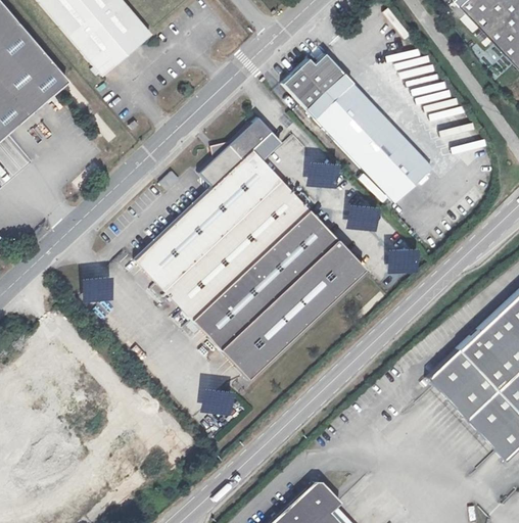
[(0,0),(0,139),(40,105),(68,81),(0,0)]
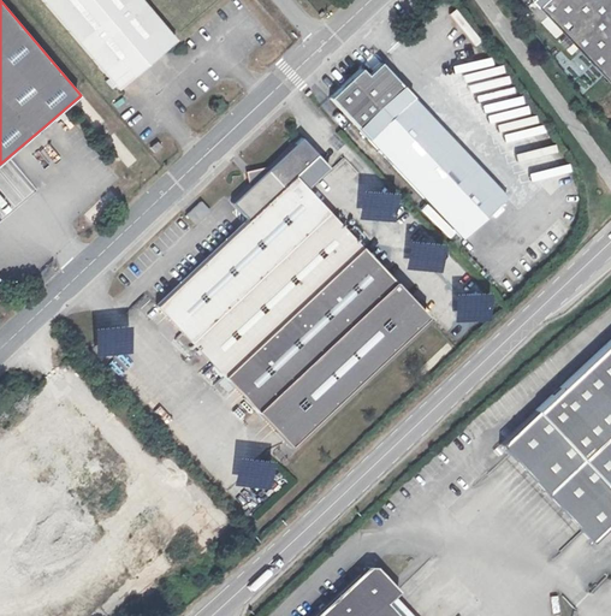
[(46,0),(122,89),(179,40),(144,0),(46,0)]
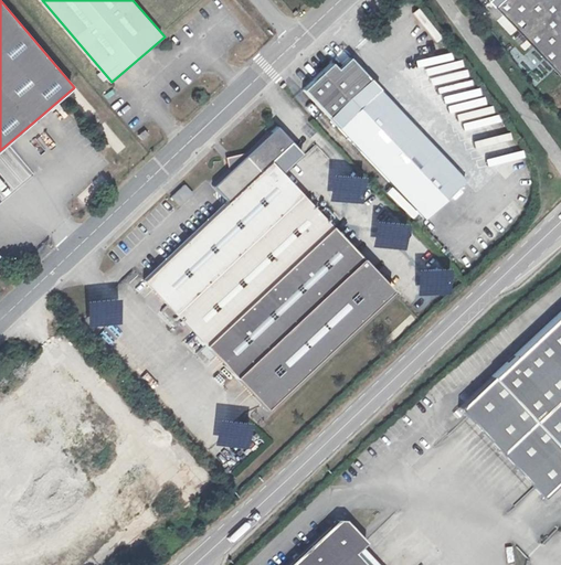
[(560,0),(504,0),(499,4),(560,68),(560,0)]
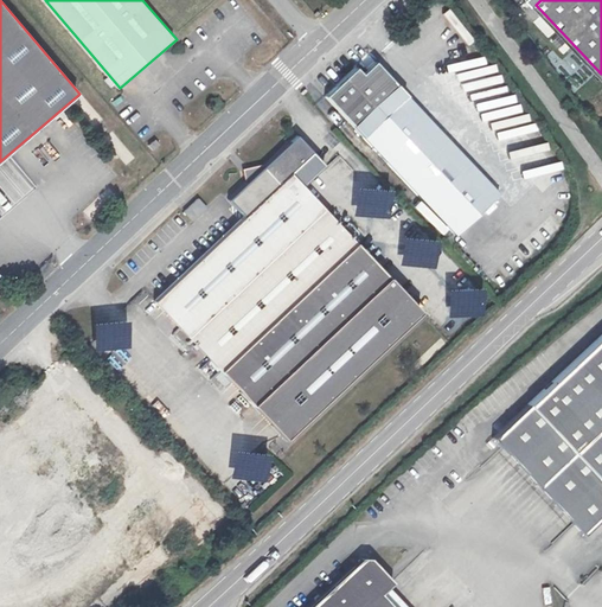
[(458,234),(501,193),(378,61),(365,72),(359,68),(328,96),(458,234)]
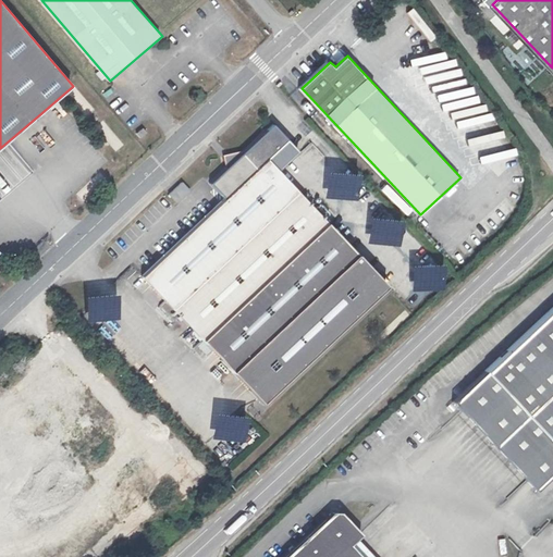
[(150,130),(147,125),(142,131),(145,135),(150,130)]
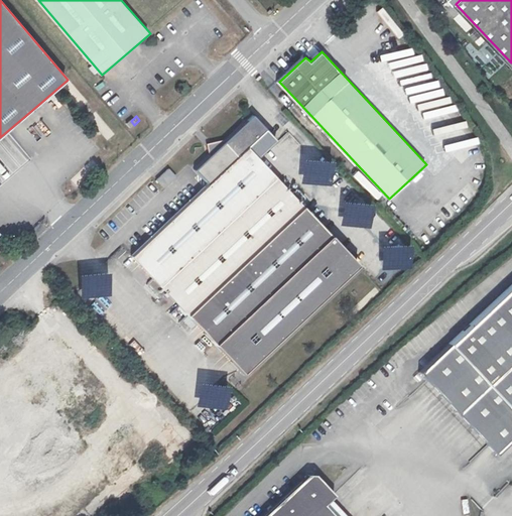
[(169,292),(218,344),(245,374),(360,266),(333,236),(250,148),(269,130),(256,116),(199,169),(212,183),(135,256),(157,278),(151,283),(165,297),(169,292)]
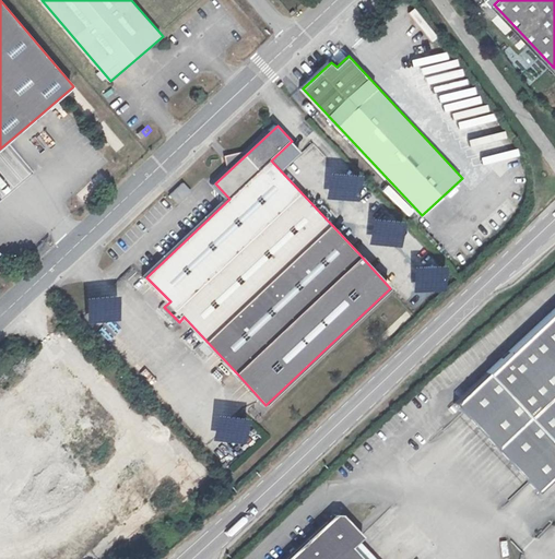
[(181,203),(195,191),(186,183),(174,194),(181,203)]
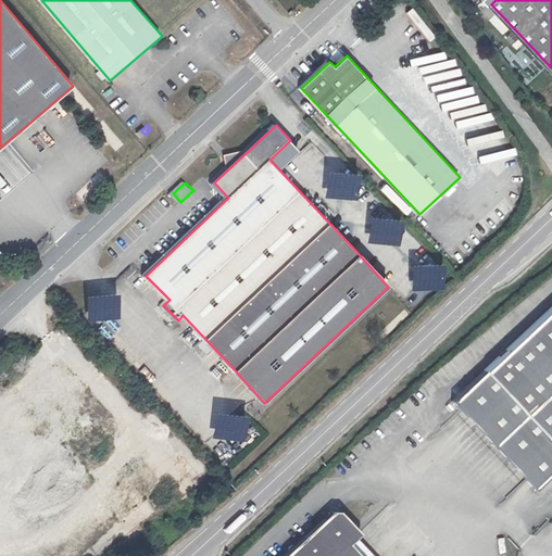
[(551,311),(454,400),(536,490),(551,476),(551,311)]
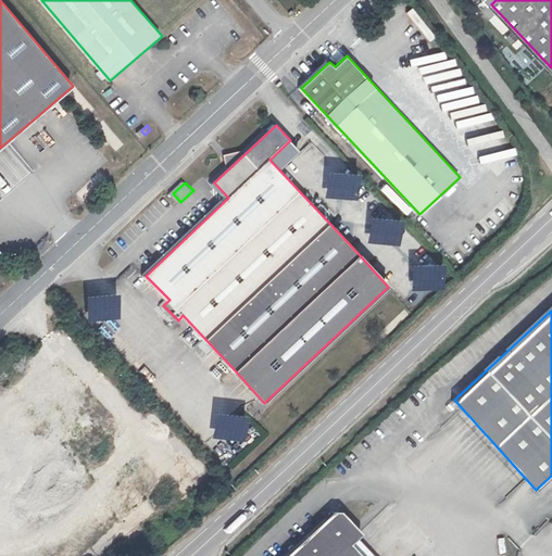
[(333,513),(333,517),(290,555),(363,555),(352,544),(343,534),(352,526),(345,517),(345,514),(333,513)]
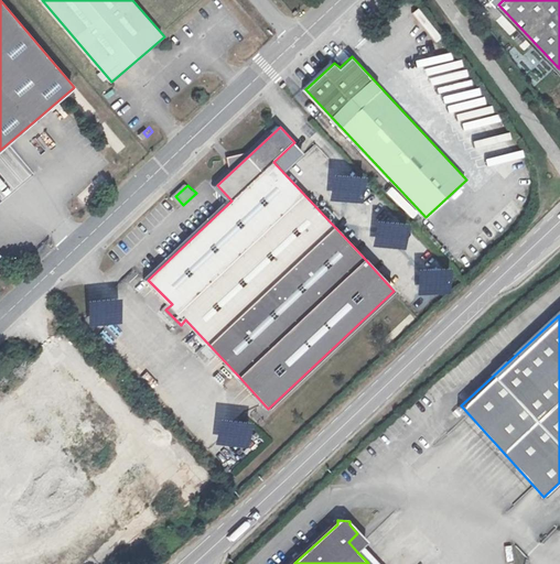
[(348,542),(357,552),(366,543),(357,533),(348,542)]
